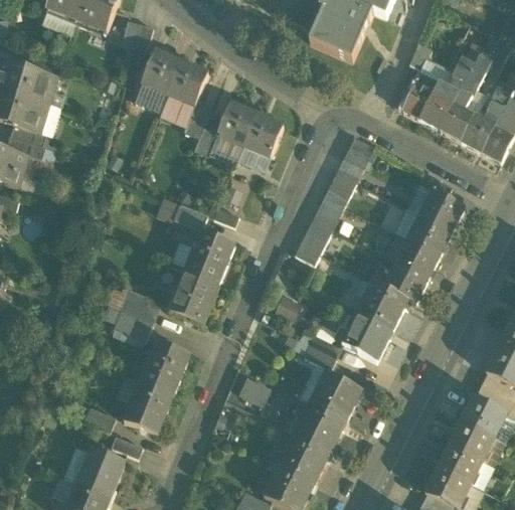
[(59,18),(75,24),(86,0),(50,0),(47,9),(61,15),(59,18)]
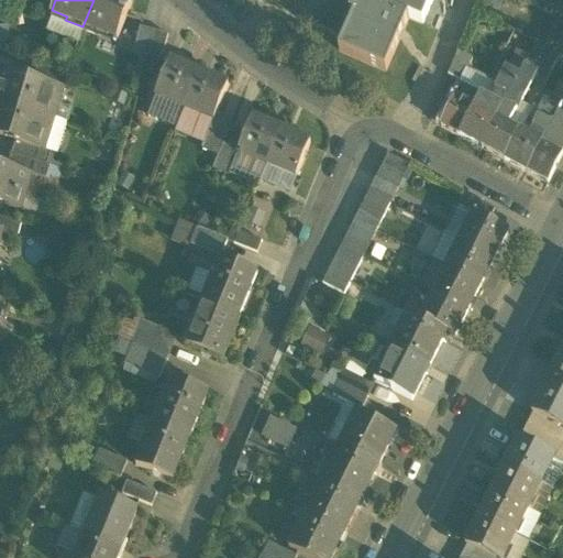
[(131,0),(94,0),(83,26),(100,34),(101,30),(117,36),(131,0)]
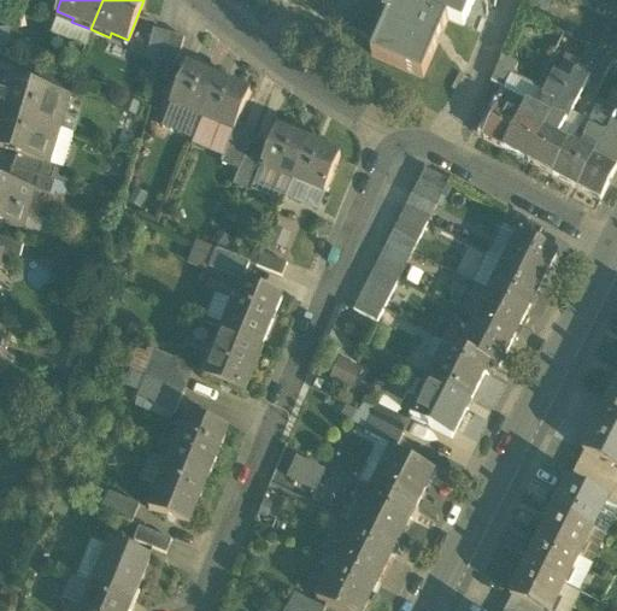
[(422,74),(447,15),(418,1),(415,0),(394,0),(381,31),(386,34),(378,51),(372,50),(372,51),(422,74)]
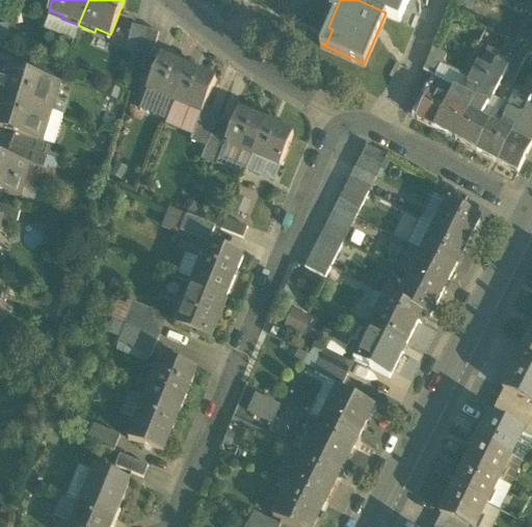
[(361,0),(361,1),(386,12),(399,18),(406,0),(361,0)]
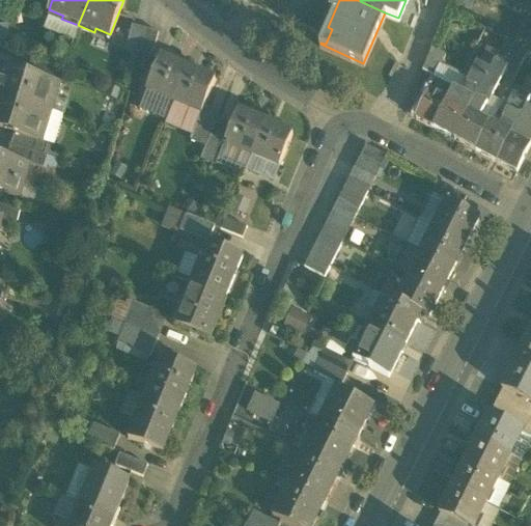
[(74,37),(78,25),(61,19),(63,16),(49,9),(43,25),(74,37)]
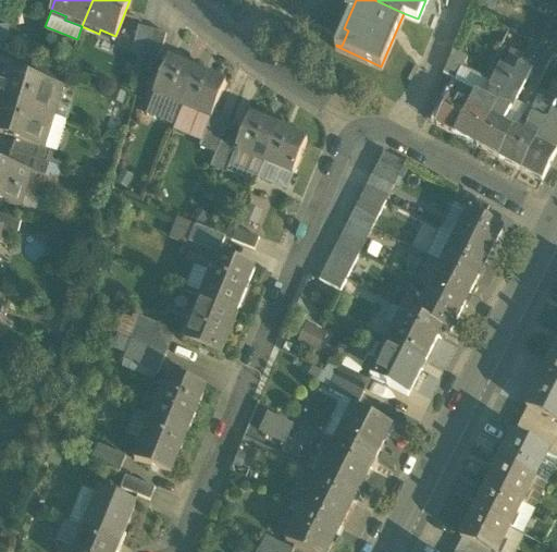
[(134,48),(147,51),(153,27),(140,23),(134,48)]
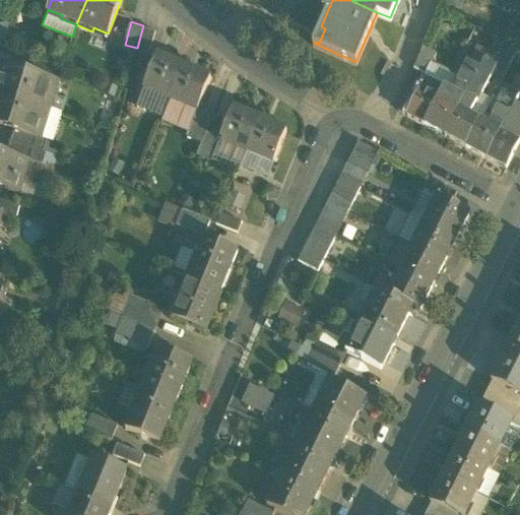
[(155,28),(143,25),(137,48),(150,51),(155,28)]
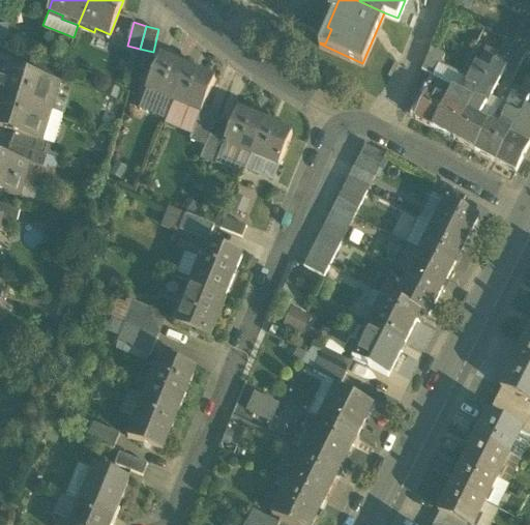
[(421,66),(433,73),(439,60),(444,50),(431,44),(421,66)]
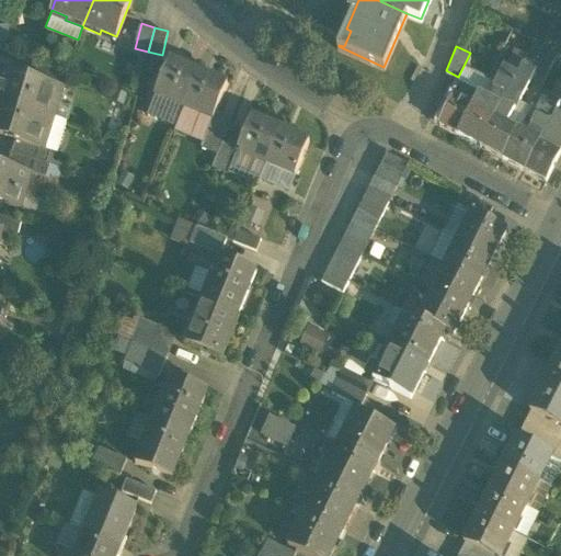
[(515,46),(510,54),(522,60),(523,59),(526,52),(515,46)]
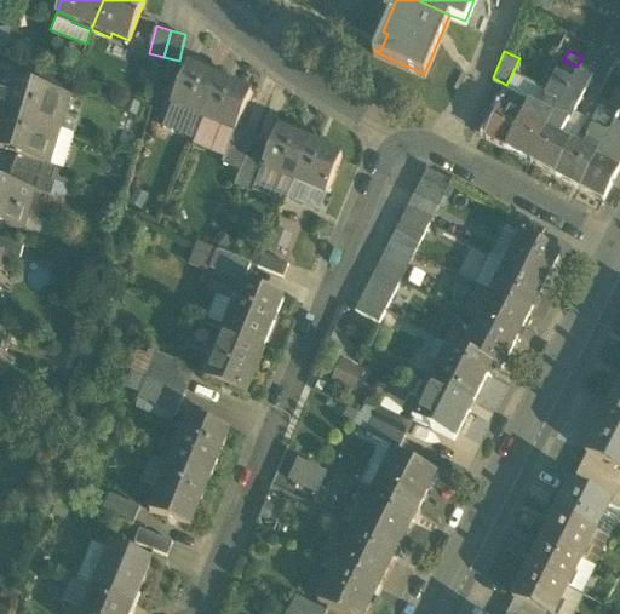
[(573,75),(577,67),(563,59),(560,68),(573,75)]
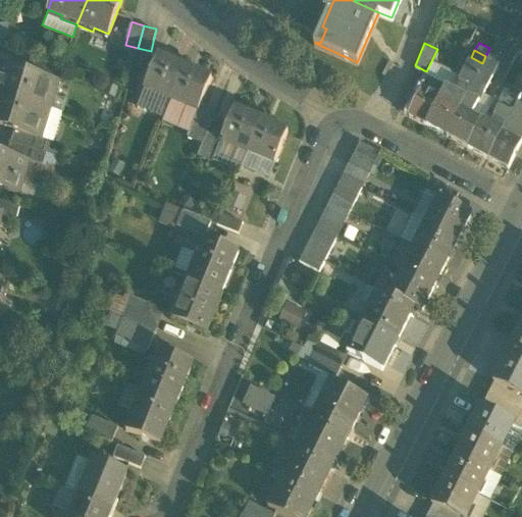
[(146,84),(172,95),(185,63),(159,52),(146,84)]
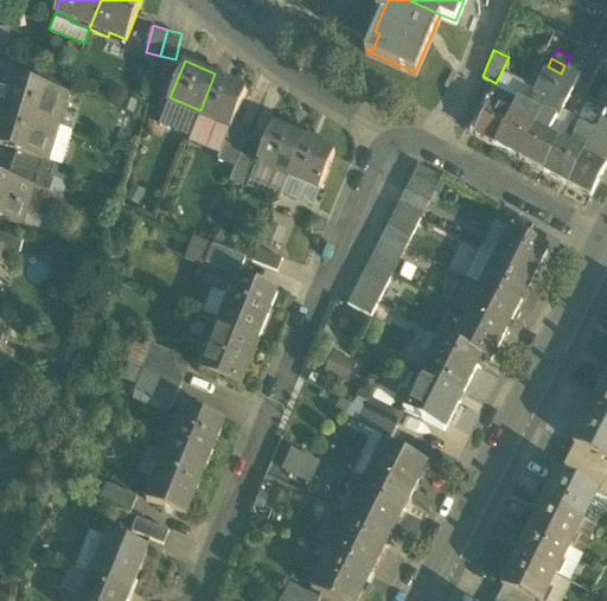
[(545,101),(543,107),(557,114),(560,109),(579,71),(566,64),(564,65),(561,74),(545,101)]
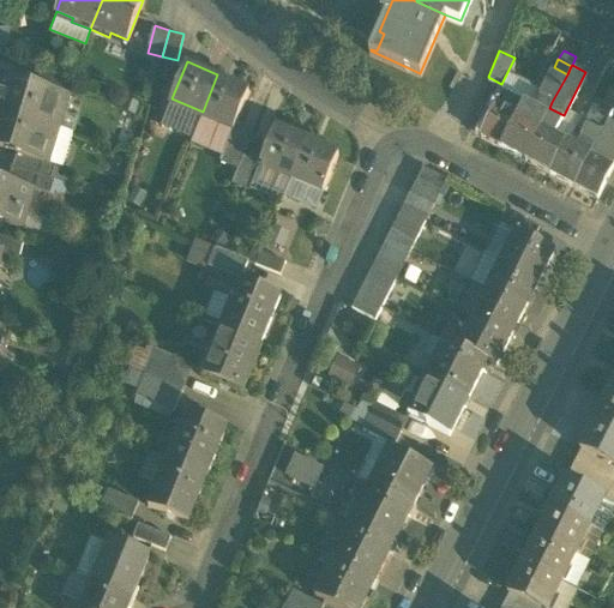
[(68,91),(70,91),(74,78),(71,77),(42,67),(37,80),(68,90),(68,91)]
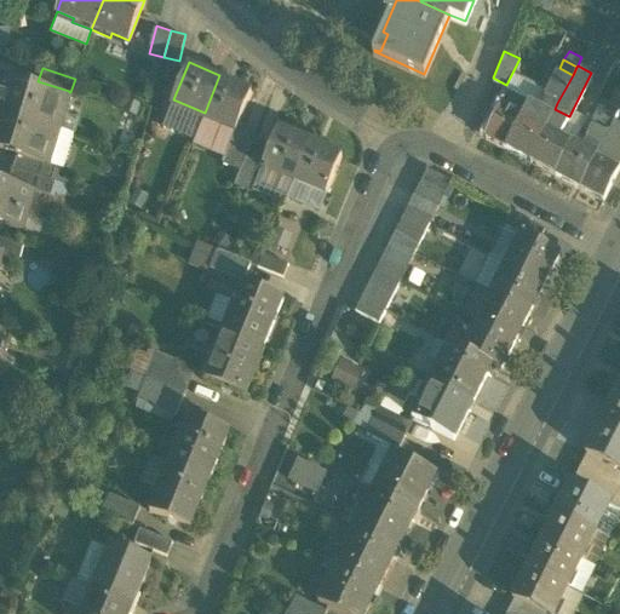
[(544,96),(546,97),(557,103),(573,75),(560,68),(558,68),(547,89),(544,96)]
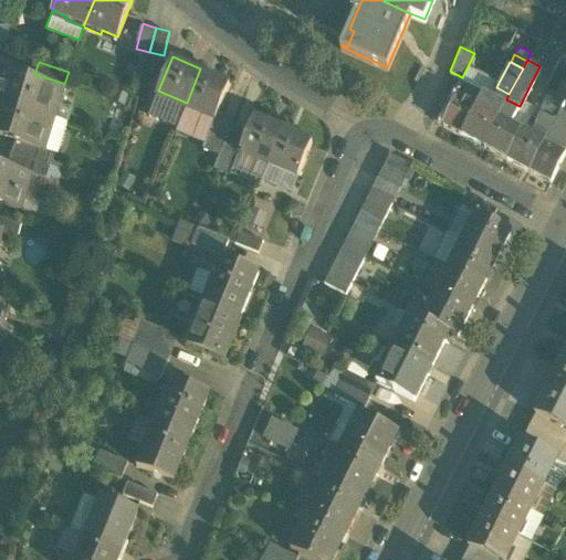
[(460,80),(463,82),(483,92),(492,76),(469,64),(462,77),(460,80)]
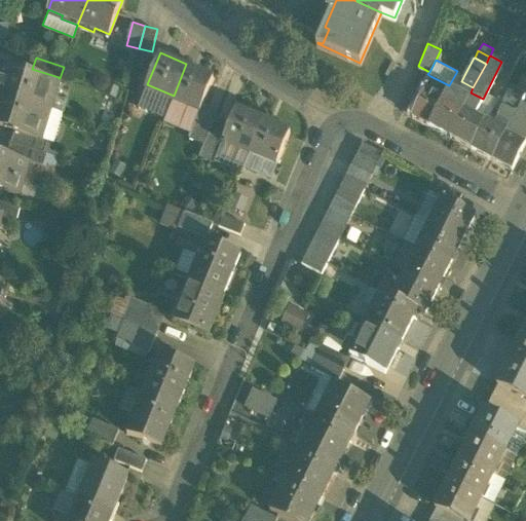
[(0,91),(47,106),(50,94),(53,95),(54,94),(59,78),(59,77),(32,69),(31,70),(0,61),(0,91)]
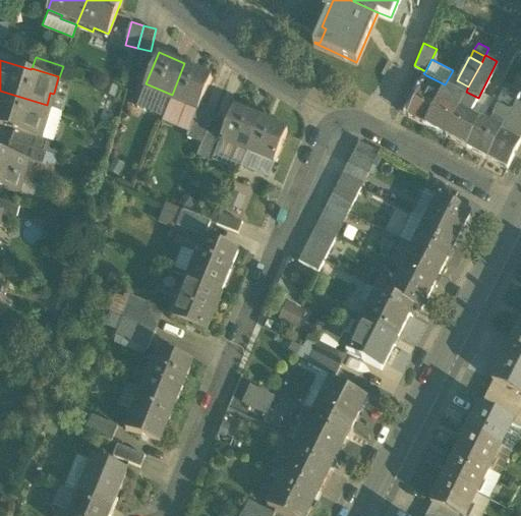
[(211,74),(184,63),(172,95),(198,106),(211,74)]
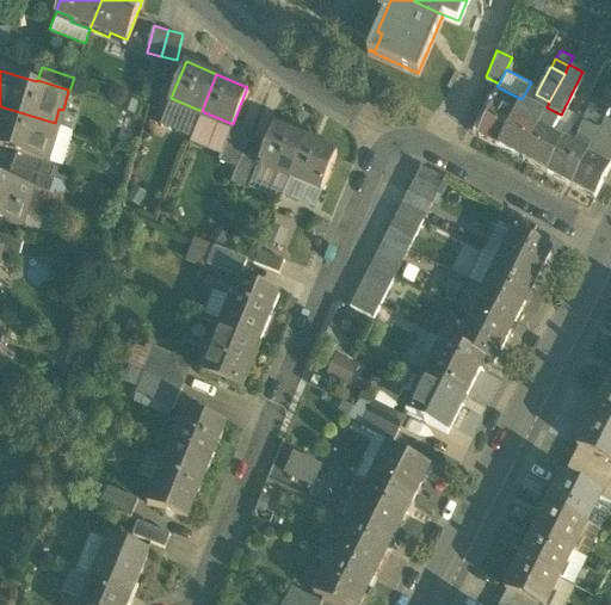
[(539,87),(531,82),(522,99),(534,105),(538,96),(536,94),(539,87)]
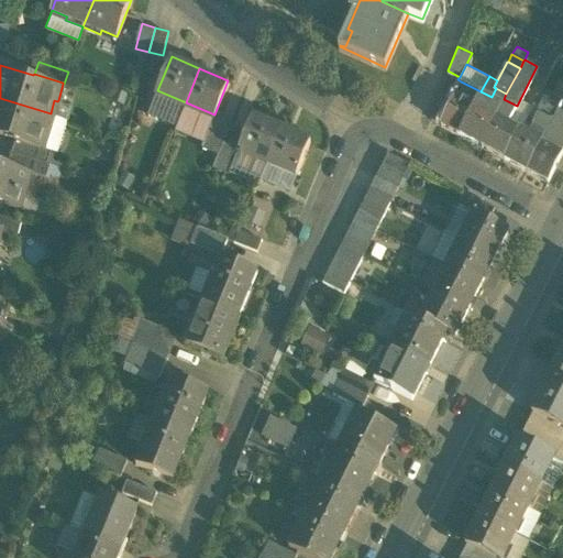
[(461,81),(455,93),(474,102),(475,102),(481,91),(461,81)]
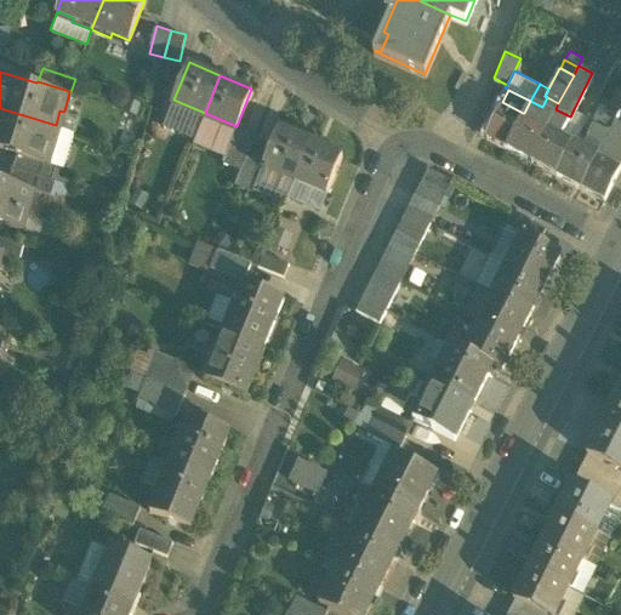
[(556,109),(558,103),(547,97),(542,107),(530,101),(524,113),(547,126),(556,109)]
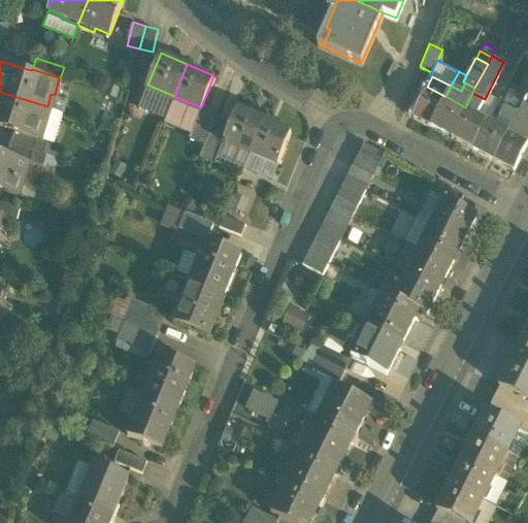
[(503,103),(504,103),(504,102),(518,109),(521,102),(527,90),(520,86),(514,83),(503,103)]
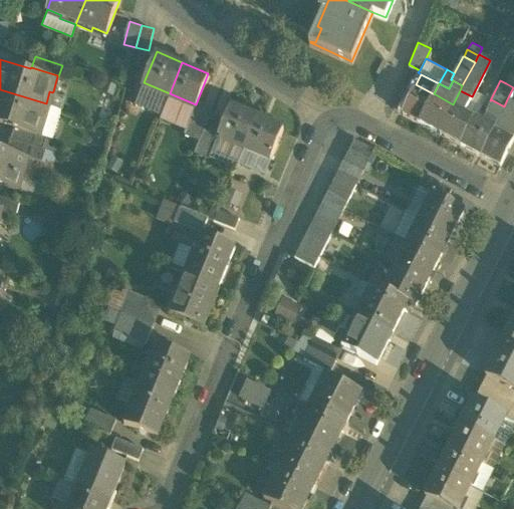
[(170,93),(144,82),(136,102),(162,113),(170,93)]
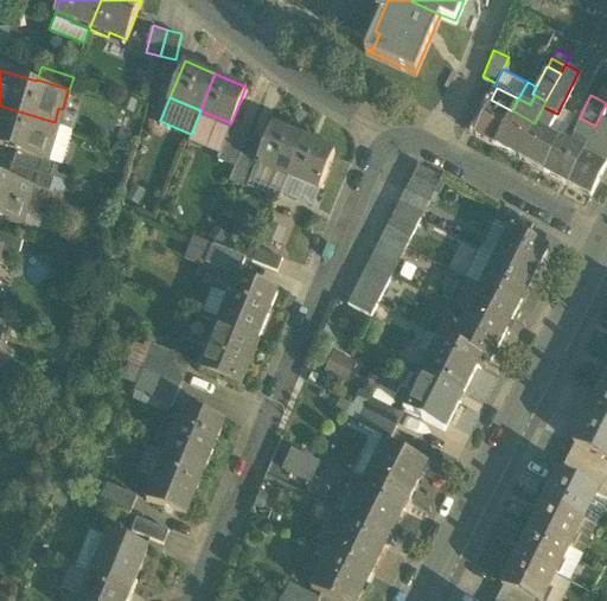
[(496,141),(511,110),(491,100),(474,130),(496,141)]
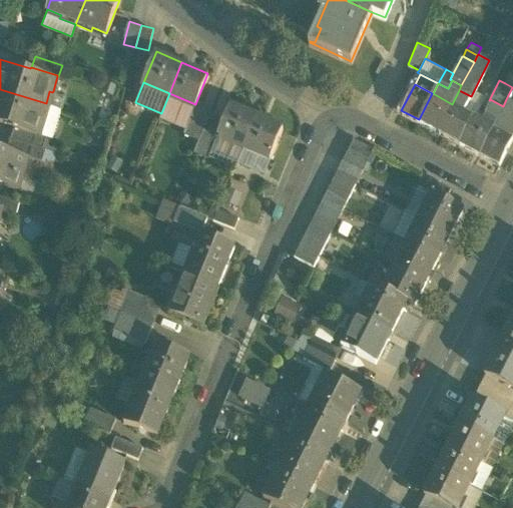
[(49,104),(46,103),(0,89),(0,118),(14,123),(13,125),(14,125),(41,133),(49,104)]
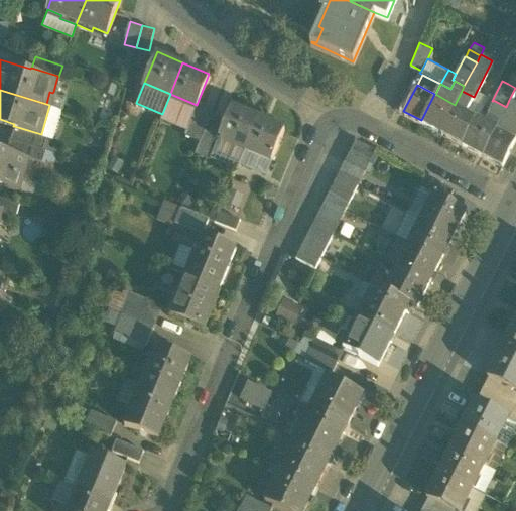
[(467,111),(474,97),(462,91),(455,105),(467,111)]
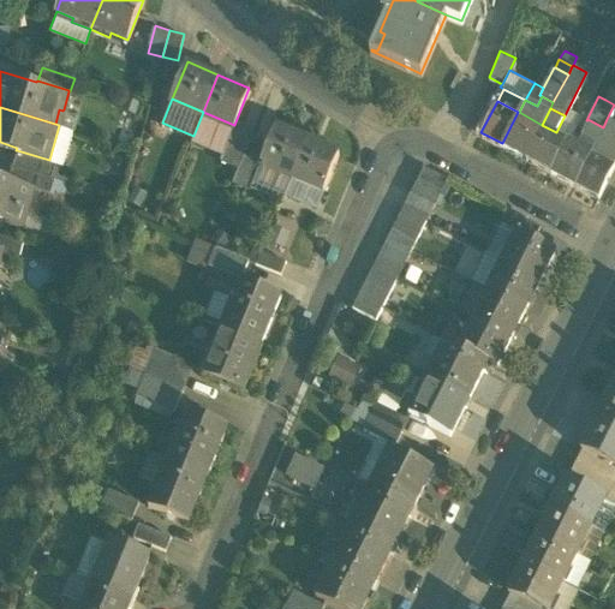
[(63,111),(59,125),(75,130),(79,114),(64,109),(63,111)]
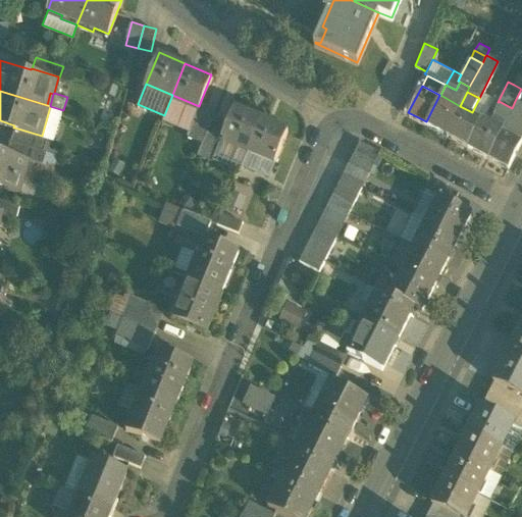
[(490,99),(481,94),(479,98),(472,112),(481,117),(490,99)]
